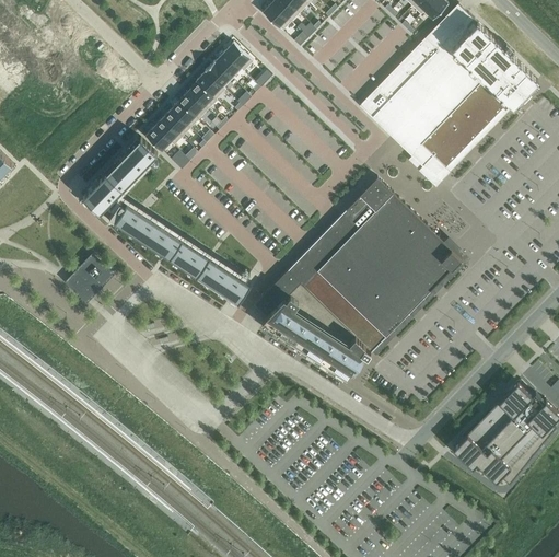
[(275,0),(271,4),(291,23),(299,14),(283,0),(275,0)]
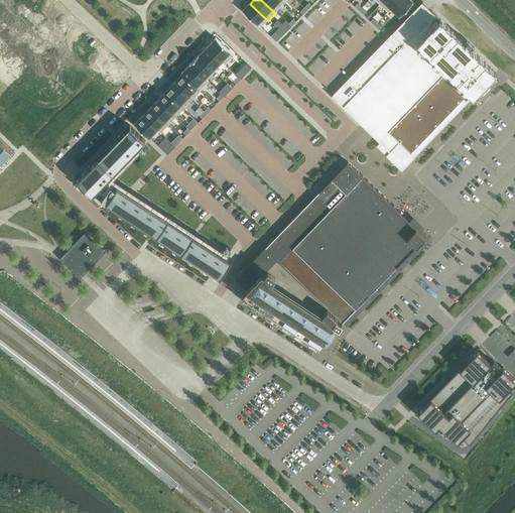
[(276,0),(261,0),(275,13),(283,6),(276,0)]
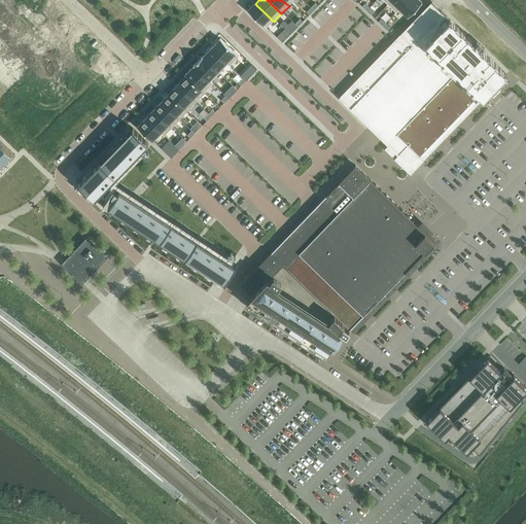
[(393,0),(387,7),(394,15),(398,11),(409,0),(393,0)]
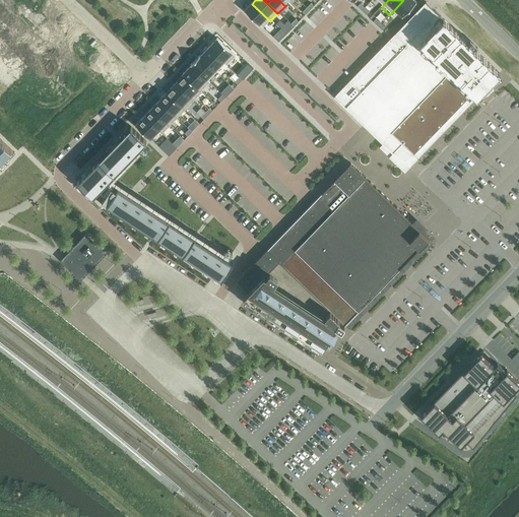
[(410,0),(403,0),(393,11),(401,19),(415,4),(410,0)]
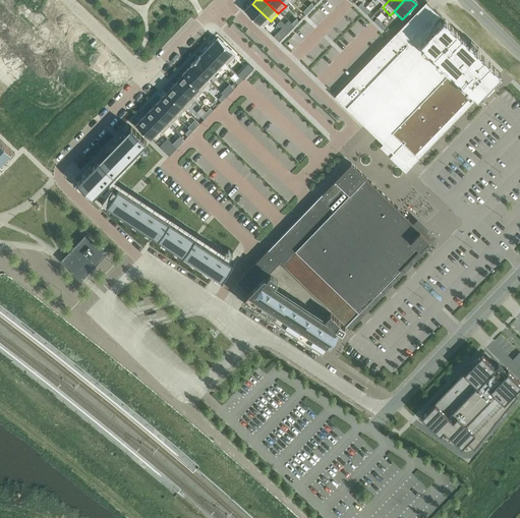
[(252,4),(244,12),(263,30),(271,21),(252,4)]
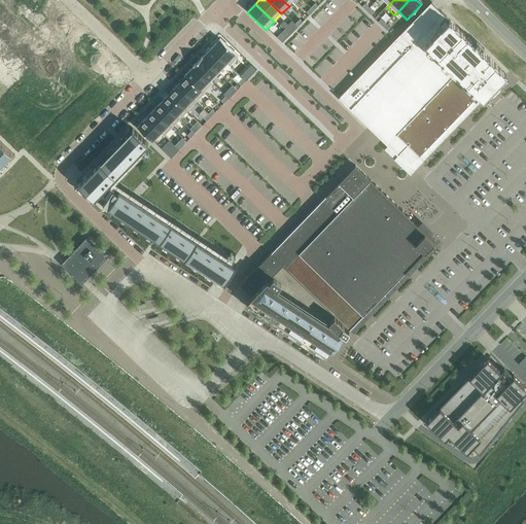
[(430,4),(337,100),(396,158),(393,161),(409,176),(482,101),(479,98),(425,45),(432,37),(440,30),(448,22),(430,4)]
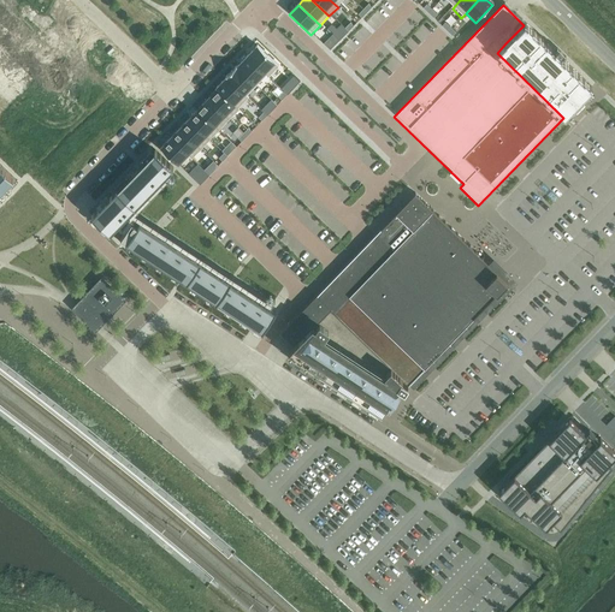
[(506,43),(497,53),(560,114),(563,118),(573,108),(581,100),(584,97),(590,91),(591,90),(561,61),(524,25),(514,35),(506,43)]
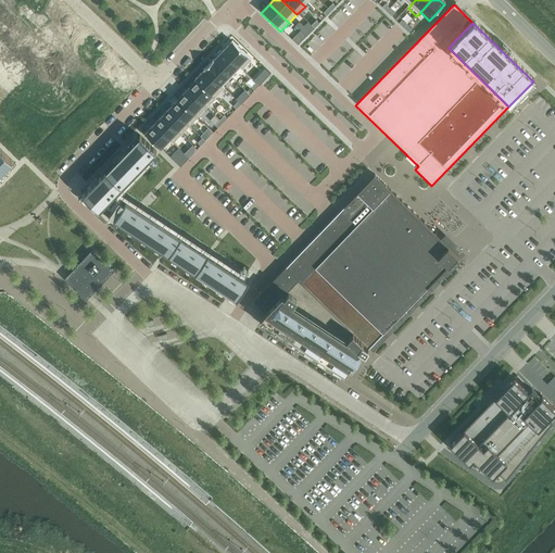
[(230,44),(222,53),(239,71),(241,72),(250,62),(230,44)]
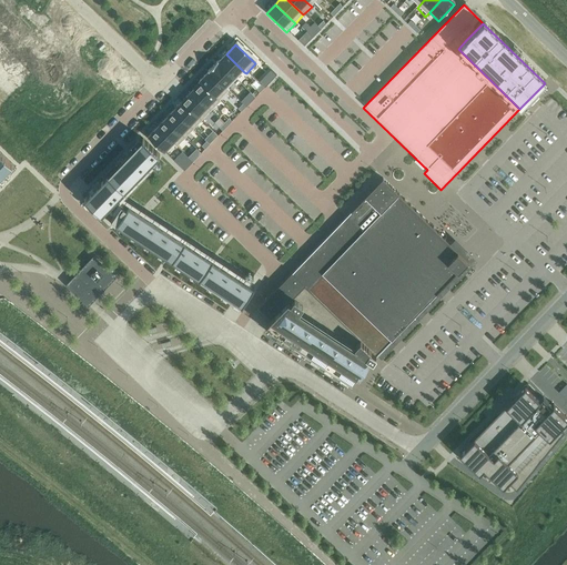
[(216,63),(235,81),(244,72),(226,54),(218,63),(216,63)]
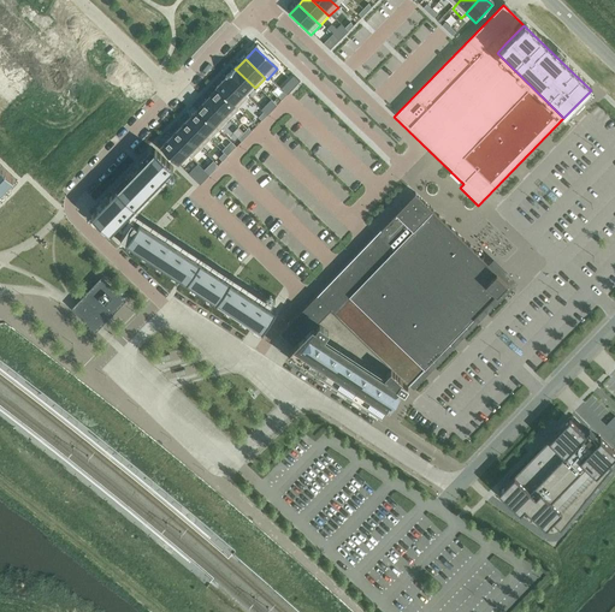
[(235,69),(225,79),(244,99),(249,95),(255,88),(235,69)]
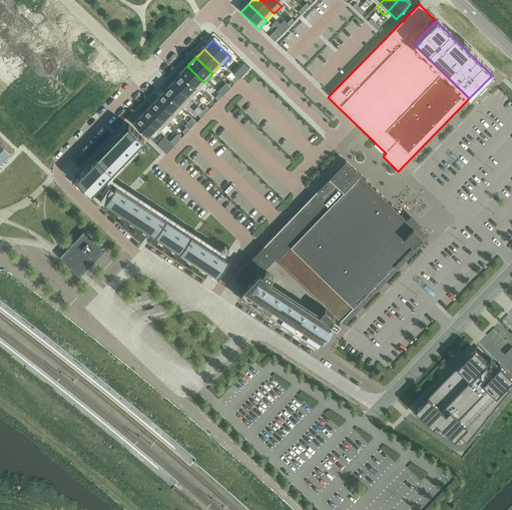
[(187,67),(179,75),(197,92),(205,84),(203,82),(187,66),(186,66),(187,67)]
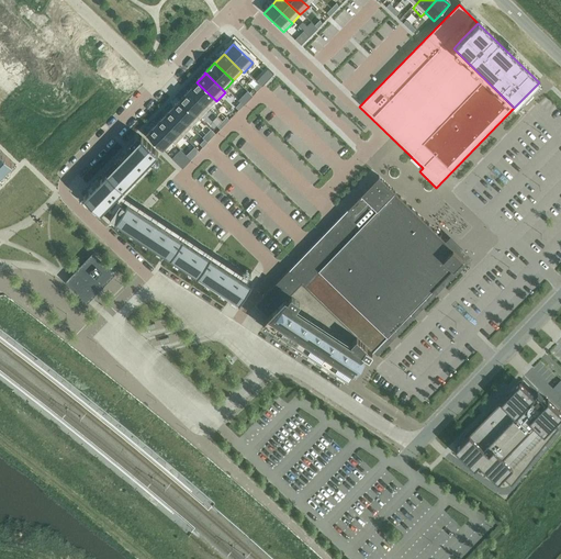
[(197,84),(188,92),(208,112),(217,102),(216,101),(197,82),(197,84)]
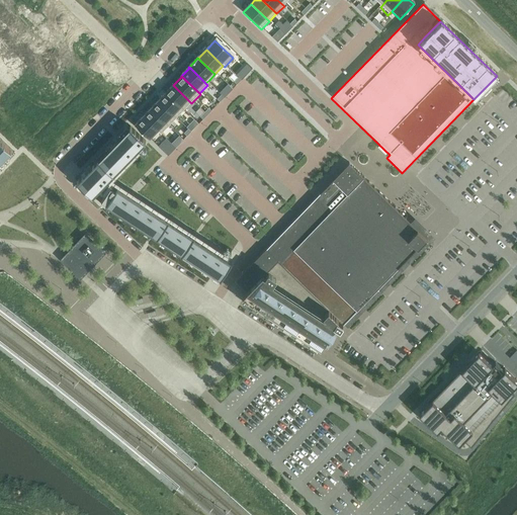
[(173,85),(165,94),(183,112),(191,103),(173,85)]
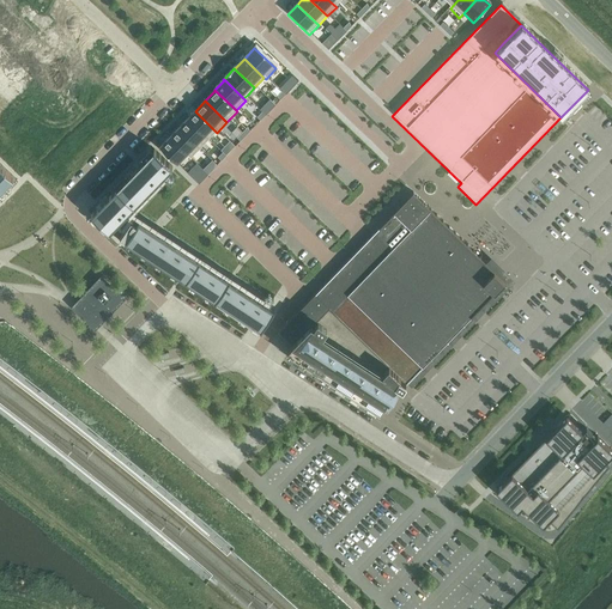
[(268,102),(258,113),(261,115),(265,119),(274,108),(268,102)]
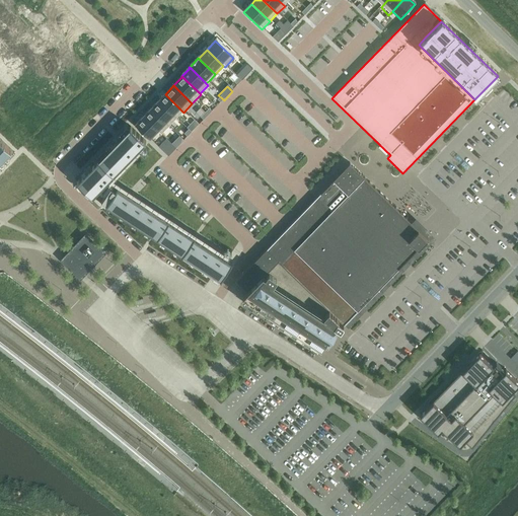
[(165,94),(157,102),(175,120),(183,113),(165,94)]
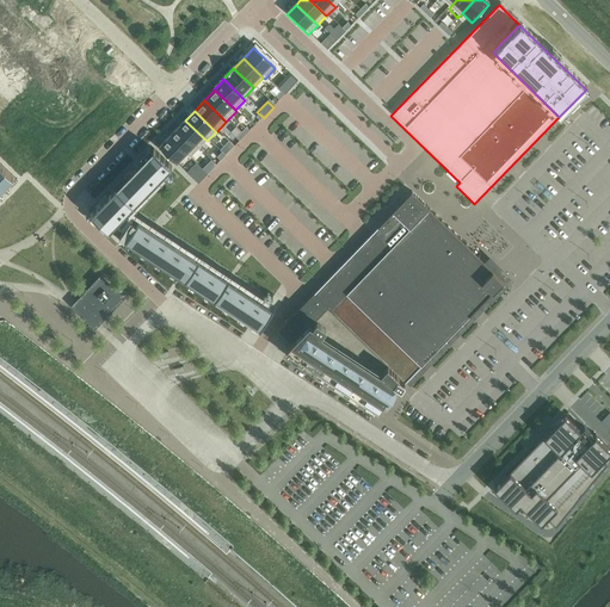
[(185,121),(177,130),(198,150),(203,144),(207,141),(185,121)]
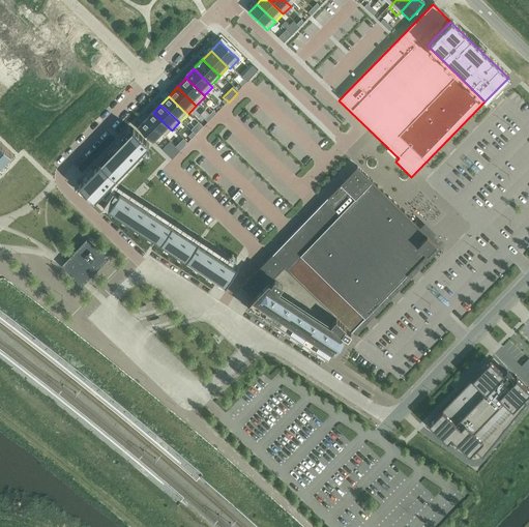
[(153,113),(145,121),(160,136),(164,139),(172,130),(153,113)]
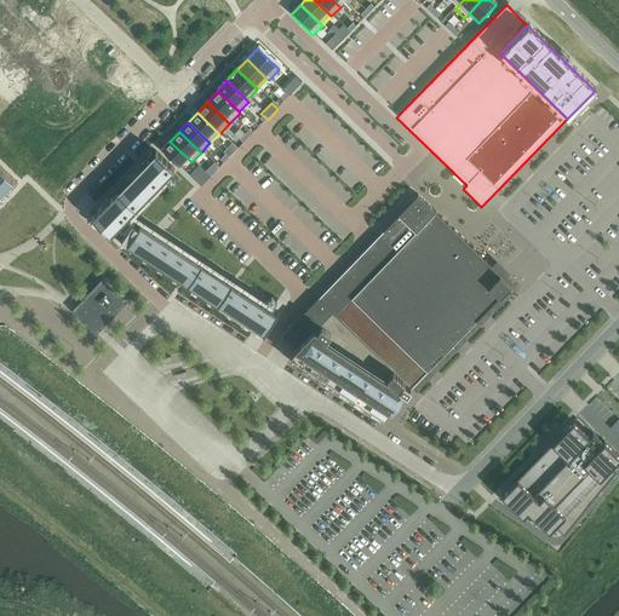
[(170,142),(160,151),(178,168),(188,159),(170,142)]
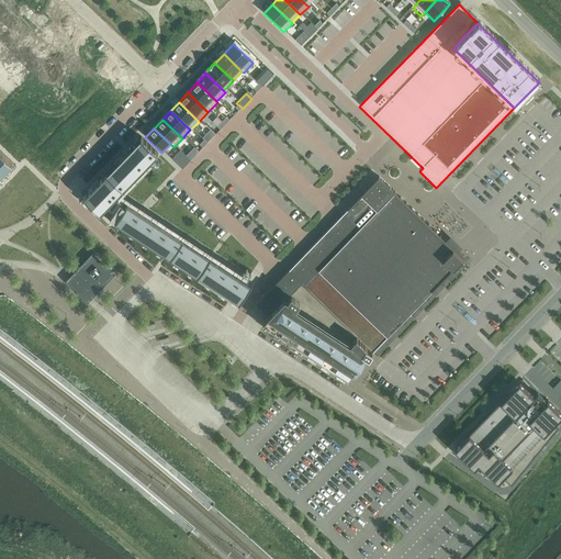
[(141,140),(82,199),(99,215),(100,214),(107,221),(120,204),(114,201),(157,156),(141,140)]
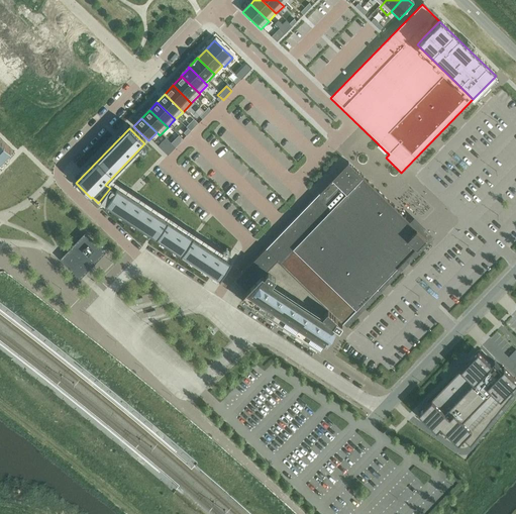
[(0,170),(14,156),(0,141),(0,170)]
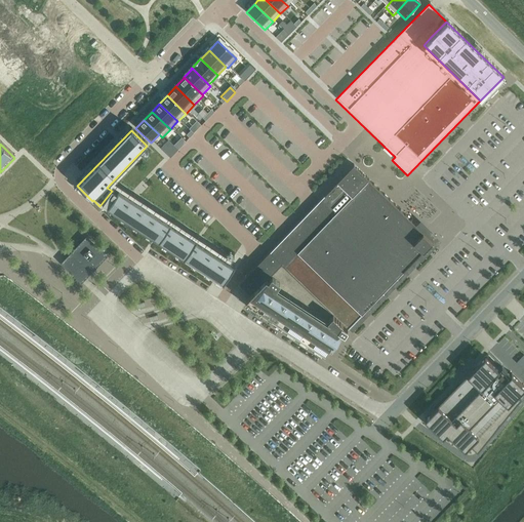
[(238,286),(249,297),(250,298),(280,267),(348,331),(432,243),(353,167),(238,286)]
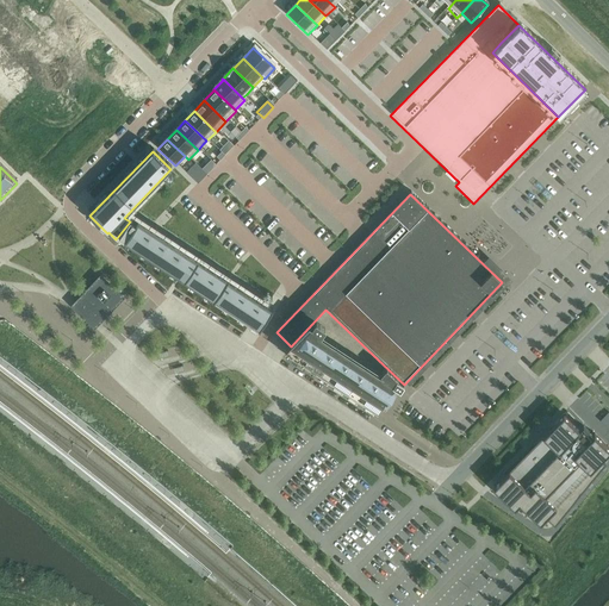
[(130,222),(116,239),(122,245),(124,242),(184,281),(184,282),(185,282),(259,331),(273,310),(137,222),(135,225),(130,222)]
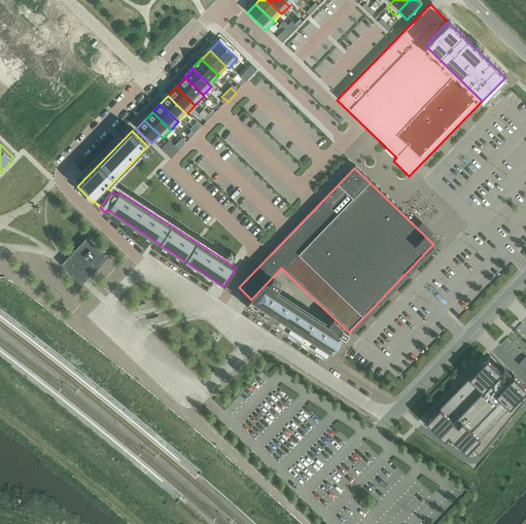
[(85,245),(68,264),(83,278),(101,259),(85,245)]
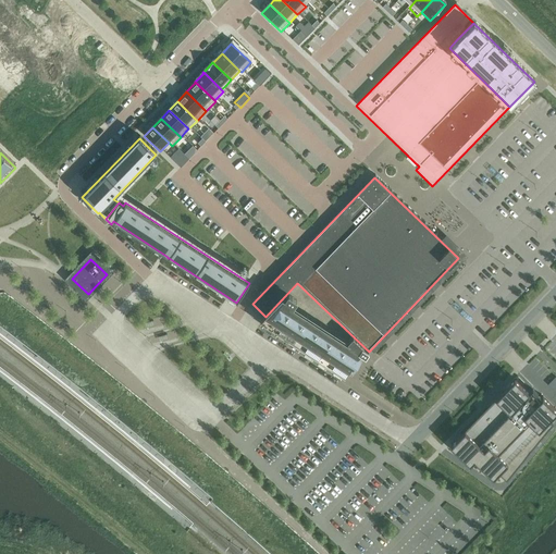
[(266,317),(264,316),(259,321),(344,377),(348,369),(351,370),(361,355),(363,357),(369,352),(297,283),(266,317)]
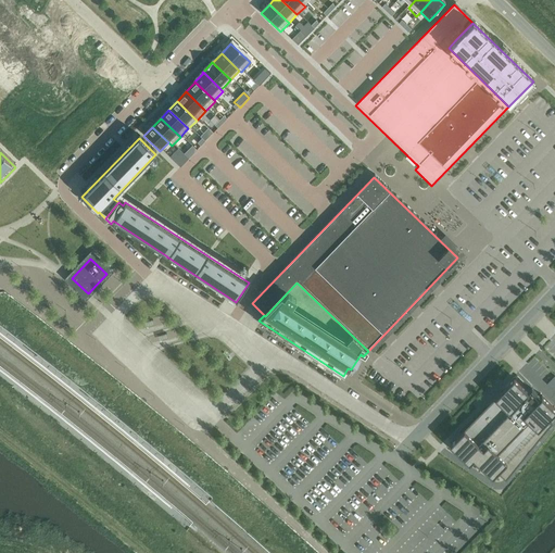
[(513,380),(449,447),(468,465),(472,461),(491,478),(495,474),(504,482),(551,426),(546,422),(554,412),(541,398),(540,399),(530,390),(527,393),(513,380)]
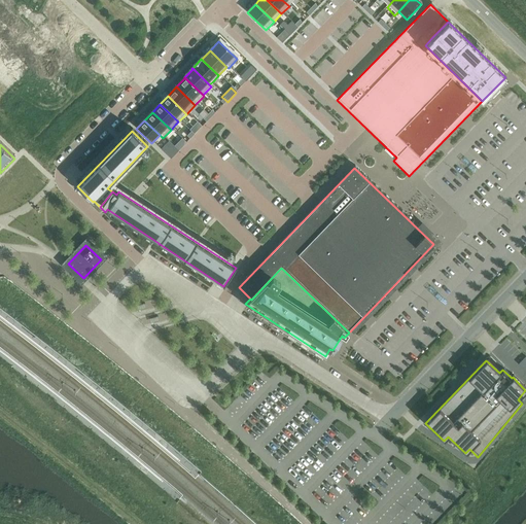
[(270,408),(264,412),(269,420),(275,415),(270,408)]
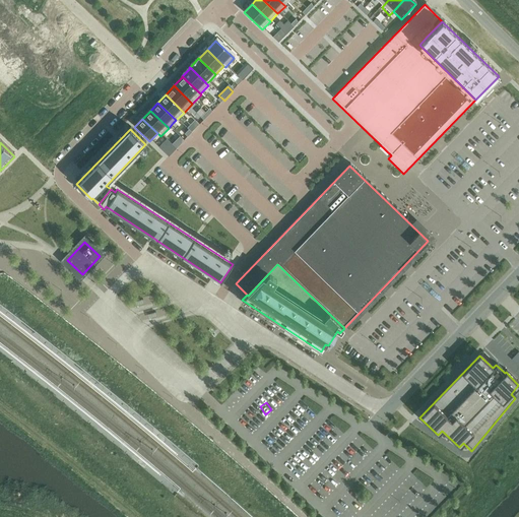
[(307,410),(302,413),(306,419),(311,416),(307,410)]
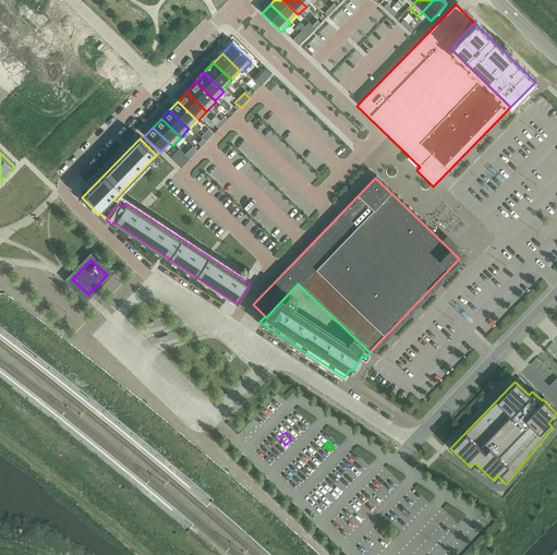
[(276,444),(269,447),(275,457),(281,453),(276,444)]
